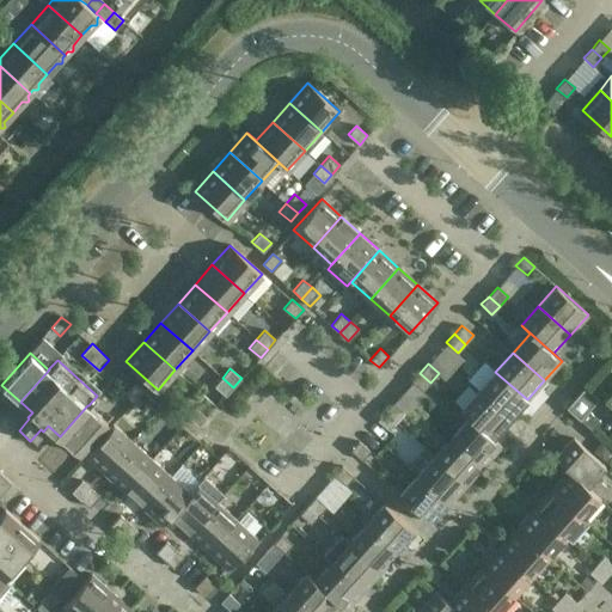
[(527,399),(495,372),(478,391),(509,418),(527,399)]
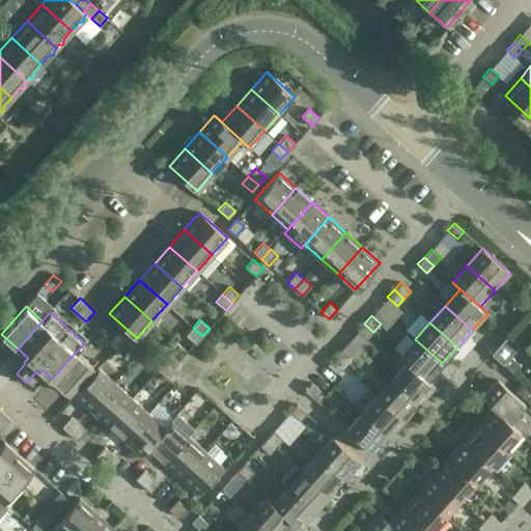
[(373,332),(364,324),(358,331),(367,339),(373,332)]
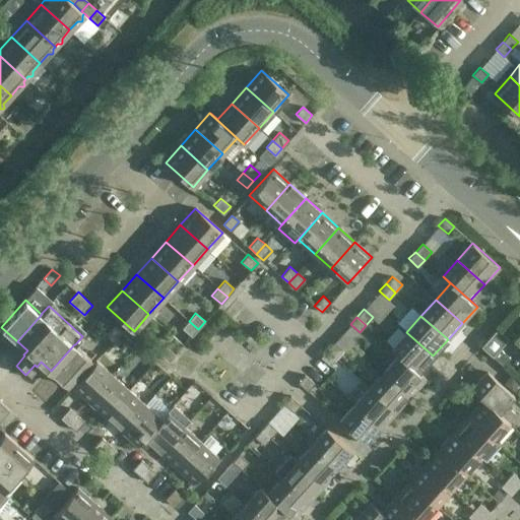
[(198,329),(189,321),(182,328),(192,336),(198,329)]
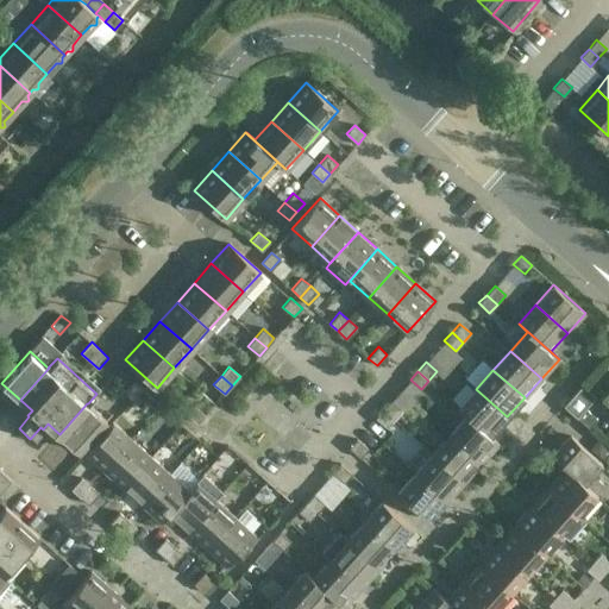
[(143,389),(135,381),(125,391),(133,400),(143,389)]
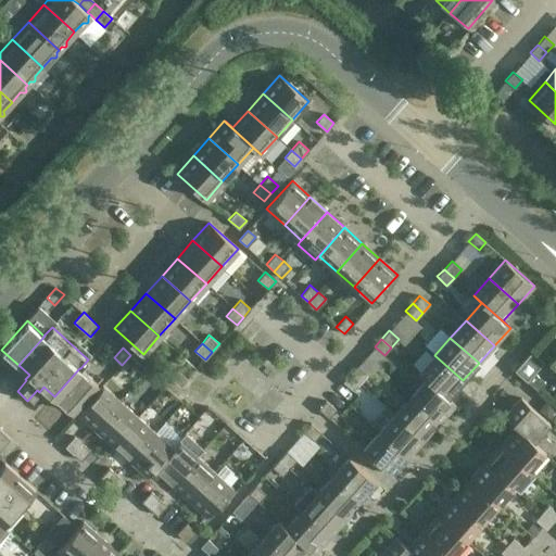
[(463,380),(434,355),(419,373),(455,405),(456,404),(447,397),(463,380)]
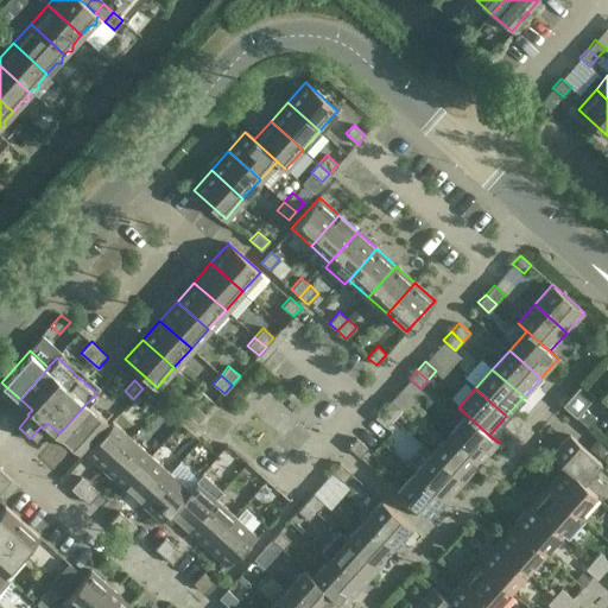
[(401,410),(391,399),(382,409),(393,418),(401,410)]
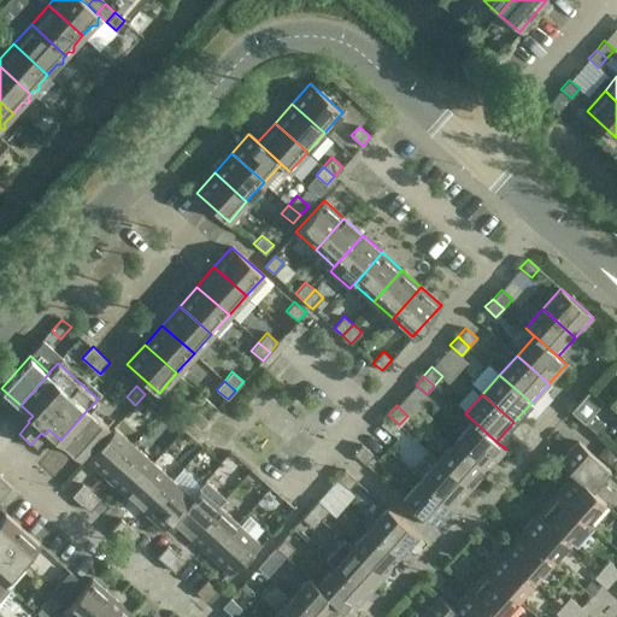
[(88,409),(60,440),(80,458),(109,425),(89,409),(88,409)]
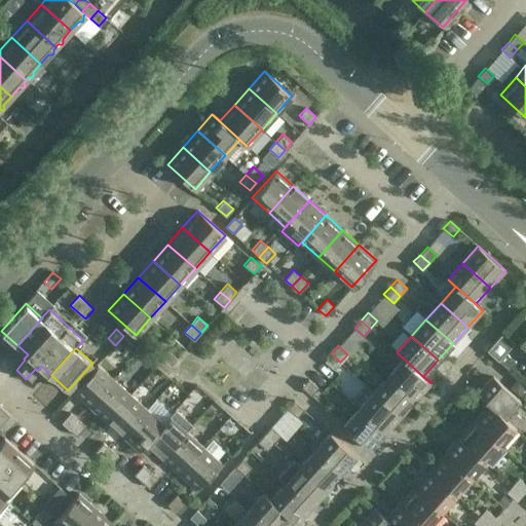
[(171,366),(178,359),(167,350),(160,358),(171,366)]
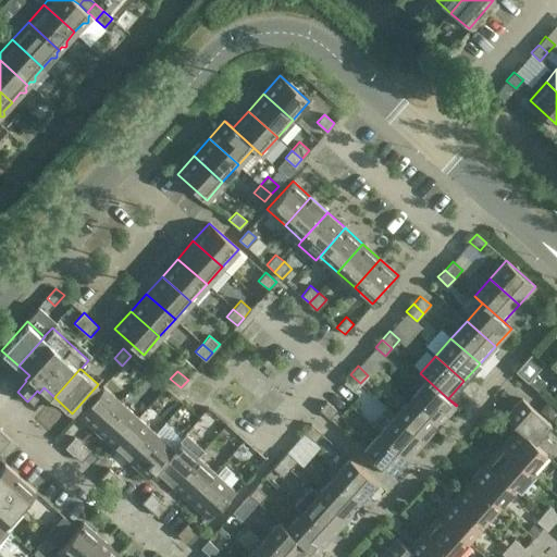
[(456,406),(420,373),(419,373),(426,381),(411,397),(441,423),(456,406)]
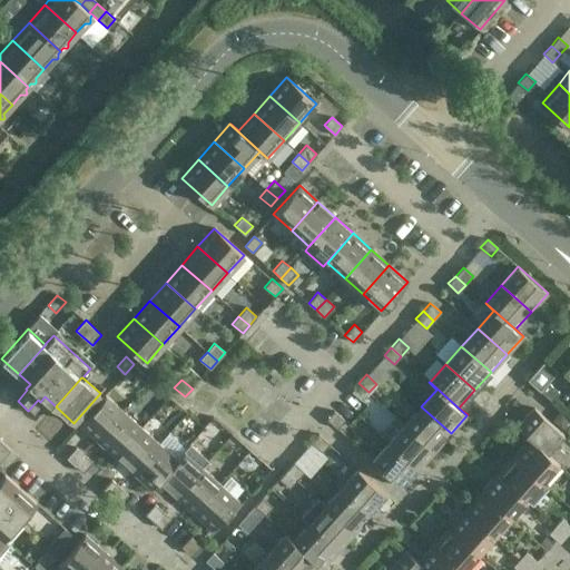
[(549,400),(559,389),(551,382),(542,393),(549,400)]
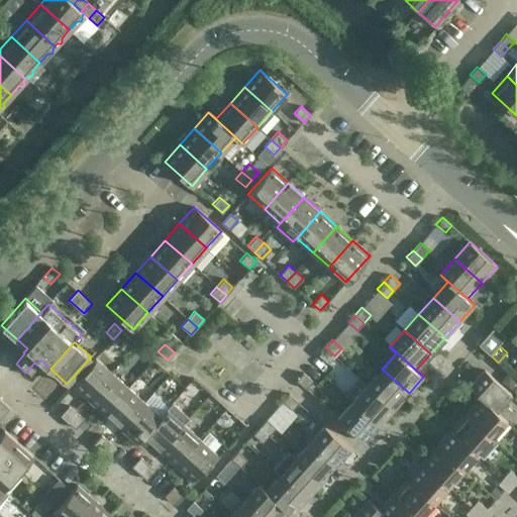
[(334,355),(325,347),(319,354),(328,363),(334,355)]
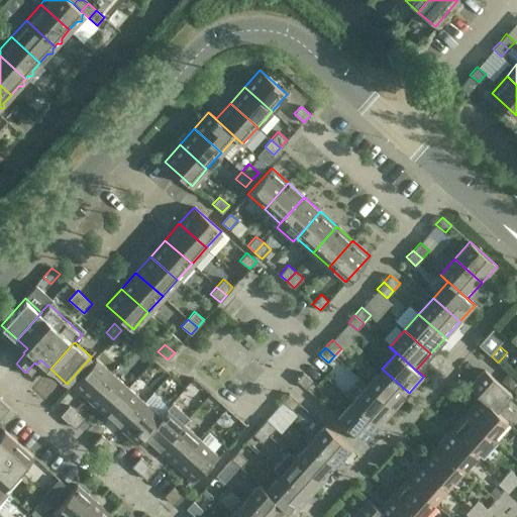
[(72,385),(88,400),(112,373),(95,357),(72,385)]
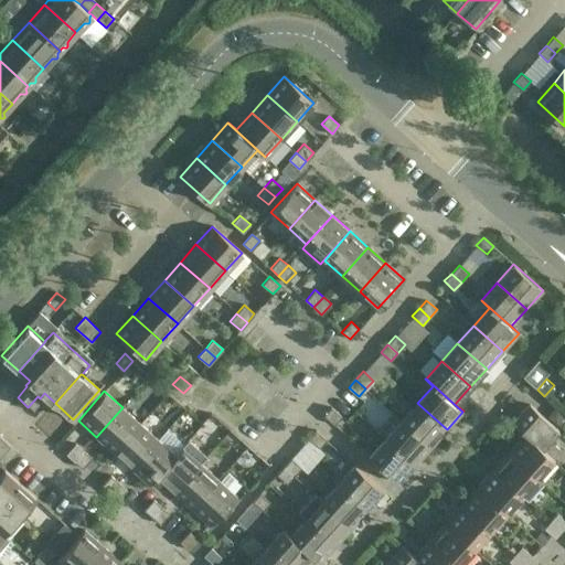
[(447,429),(417,403),(402,420),(430,447),(447,429)]
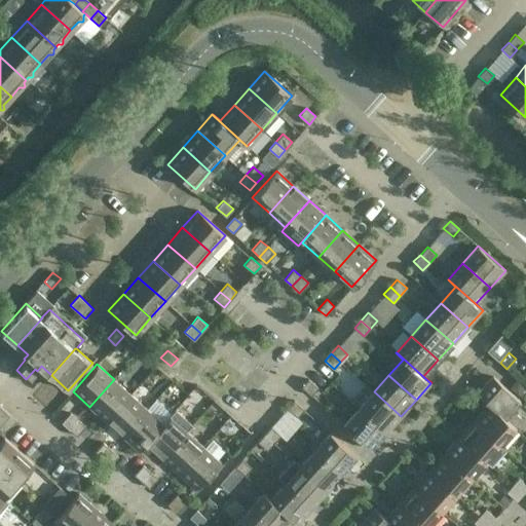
[(477,395),(488,405),(504,418),(515,427),(522,419),(512,410),(520,401),(493,377),(477,395)]
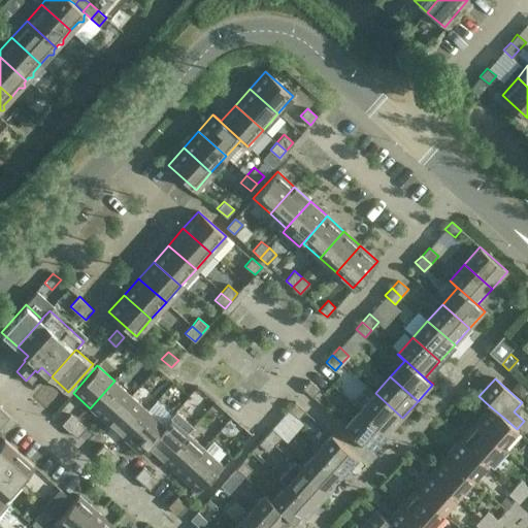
[(302,388),(312,396),(320,389),(309,380),(302,388)]
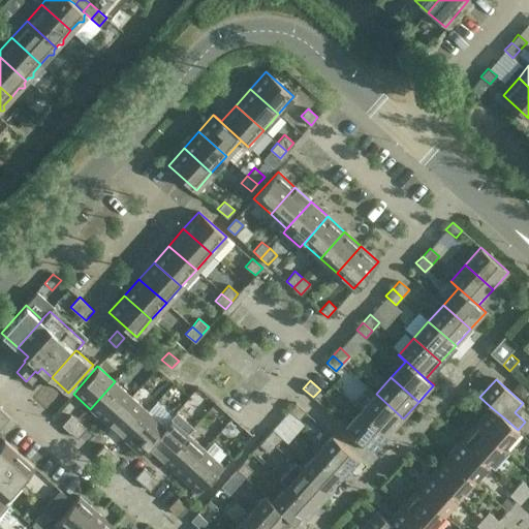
[(115,381),(90,409),(106,424),(131,397),(115,381)]
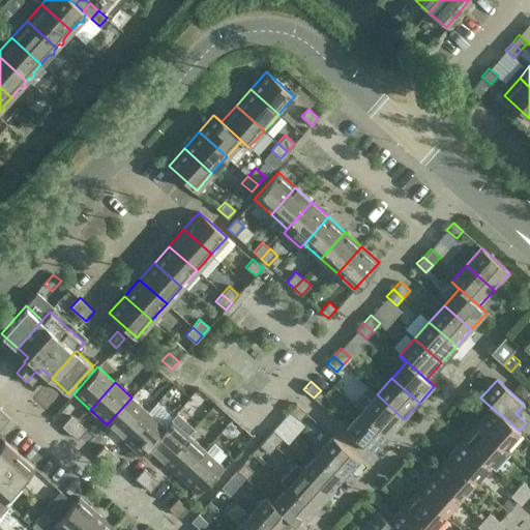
[(404,419),(377,394),(362,411),(389,436),(404,419)]
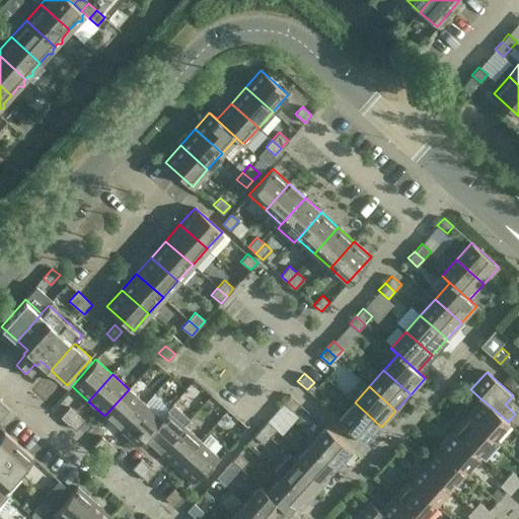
[(129,389),(104,416),(121,431),(145,403),(129,389)]
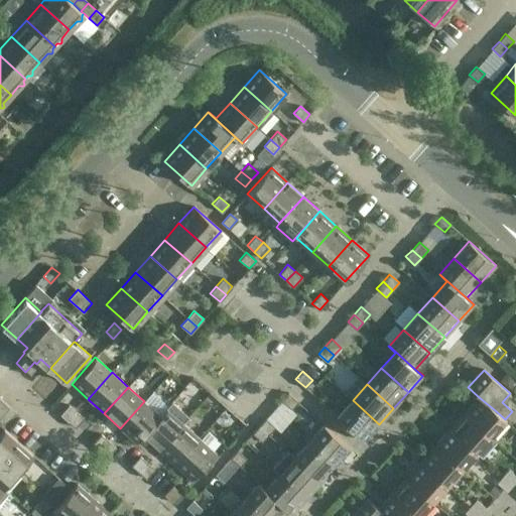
[(291,408),(298,401),(288,392),(282,400),(291,408)]
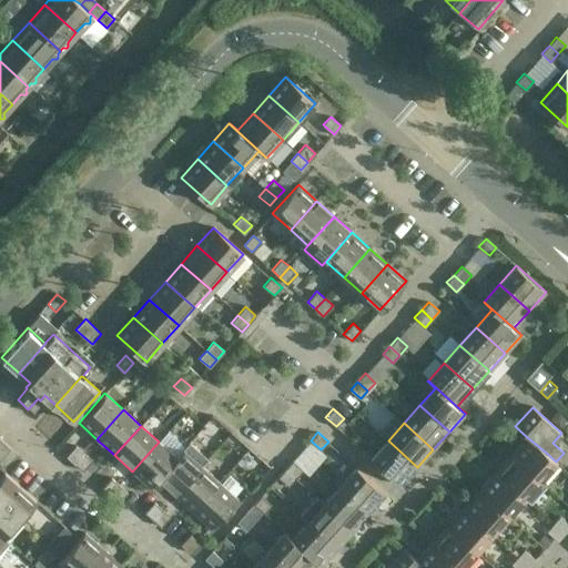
[(0,437),(0,460),(11,448),(0,437)]
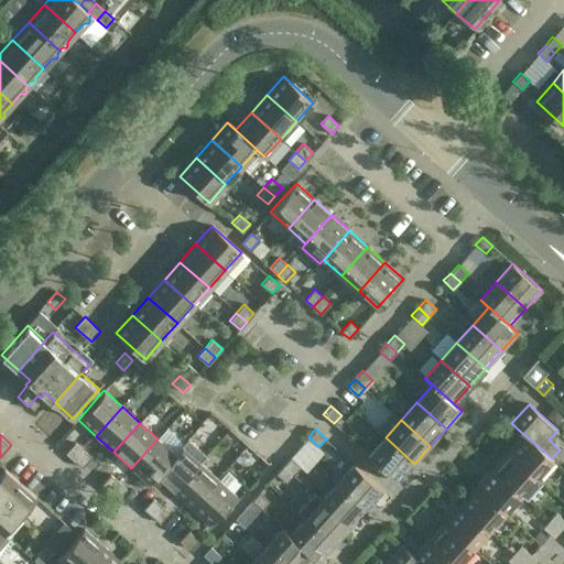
[(523,434),(508,452),(537,477),(553,458),(552,458),(541,448),(523,434)]
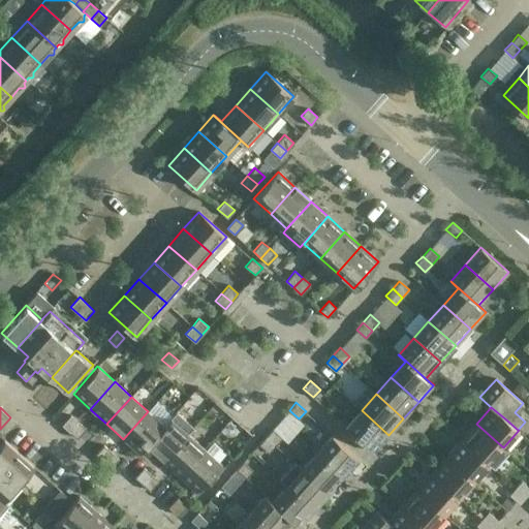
[(389,435),(362,410),(346,428),(373,453),(389,435)]
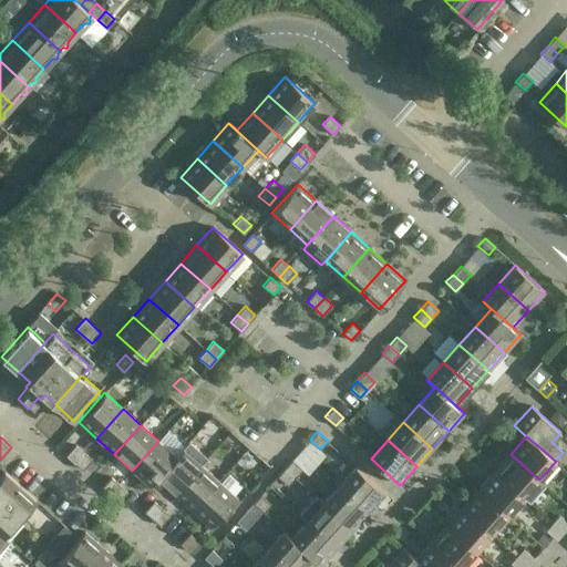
[(158,441),(132,471),(150,486),(157,478),(184,449),(183,449),(175,456),(158,441)]
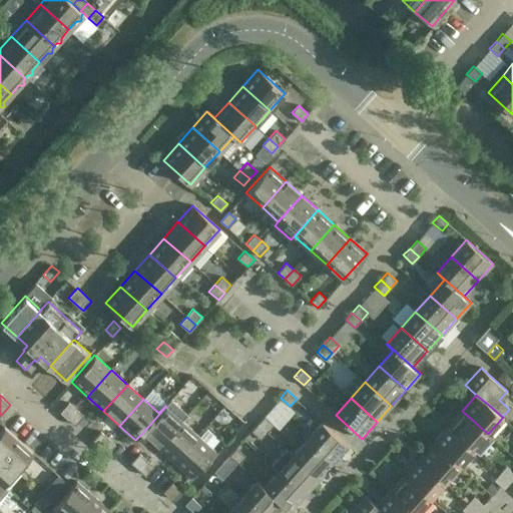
[(68,403),(60,412),(68,419),(76,409),(68,403)]
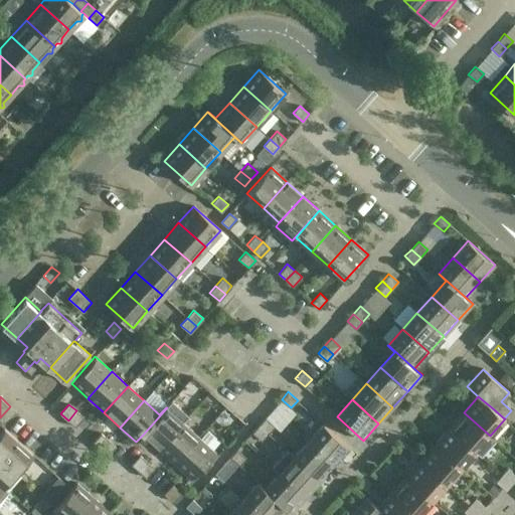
[(167,407),(143,435),(159,449),(183,421),(167,407)]
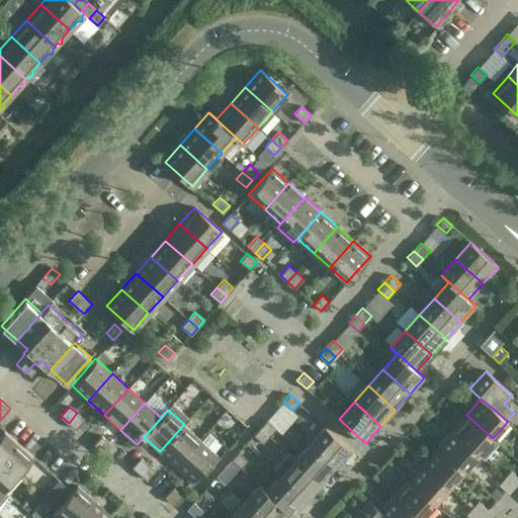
[(77,413),(69,423),(76,429),(84,419),(77,413)]
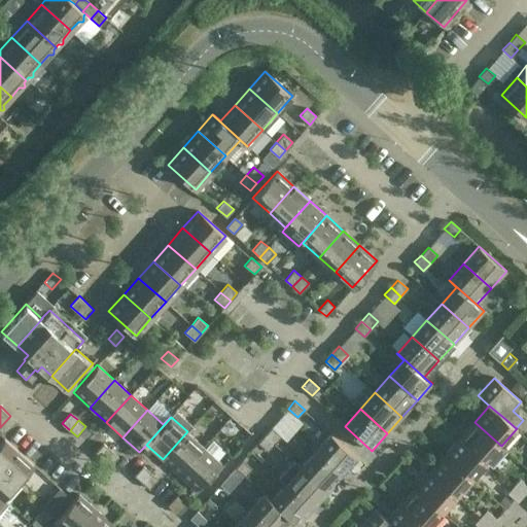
[(501,446),(475,422),(460,438),(487,462),(492,467),(506,451),(501,446)]
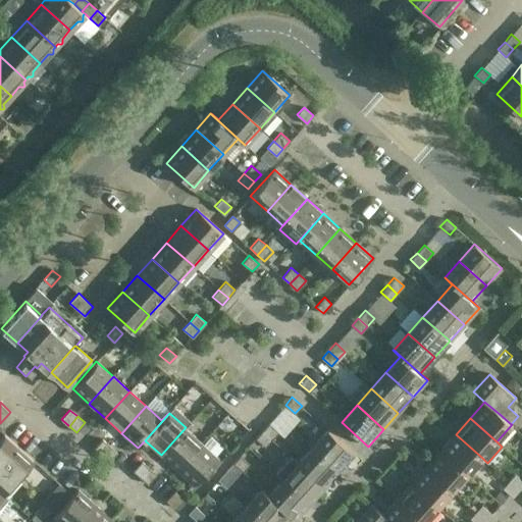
[(278,431),(269,422),(262,430),(271,439),(278,431)]
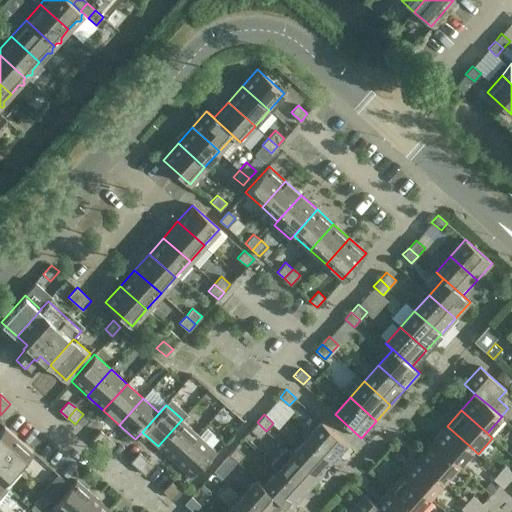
[(182,419),(158,446),(174,460),(198,434),(182,419)]
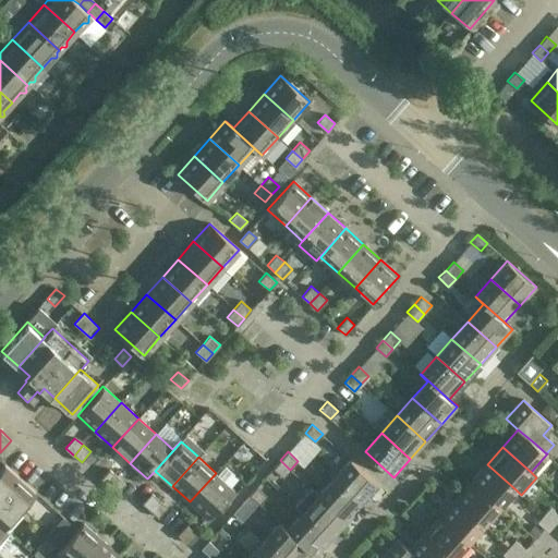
[(350,459),(334,477),(363,504),(379,485),(350,459)]
